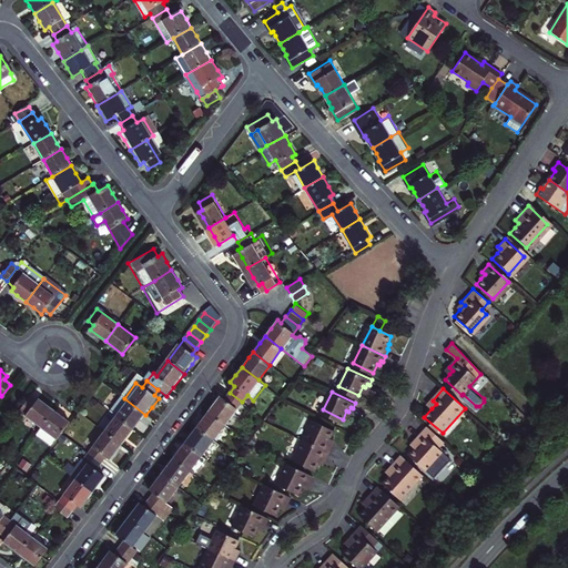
[(217,401),(209,412),(225,424),(242,402),(230,393),(225,399),(221,396),(217,401)]
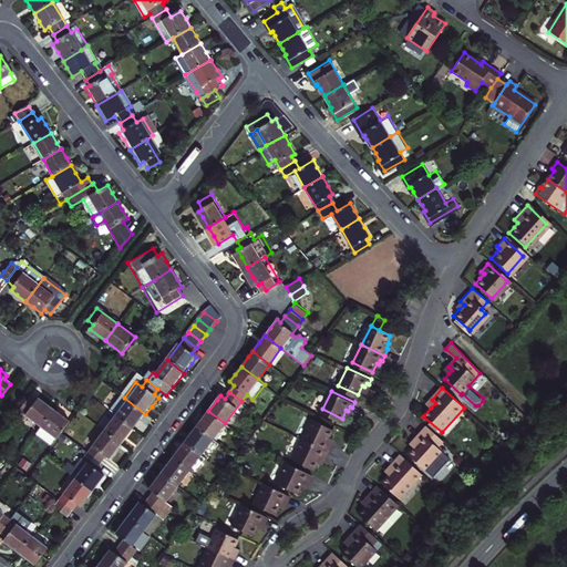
[(53,409),(40,399),(37,402),(31,398),(21,410),(28,414),(23,421),(37,431),(53,409)]
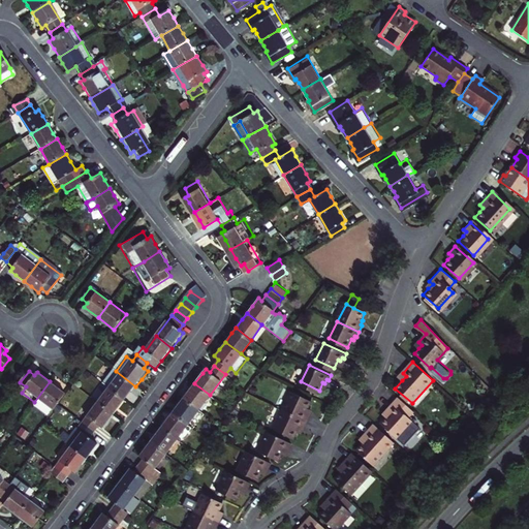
[(104,385),(110,390),(125,401),(129,395),(135,386),(116,371),(104,385)]
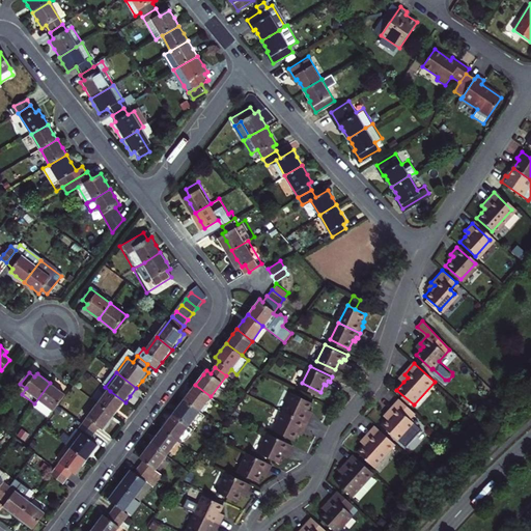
[(34,403),(33,406),(49,417),(65,395),(50,383),(34,403)]
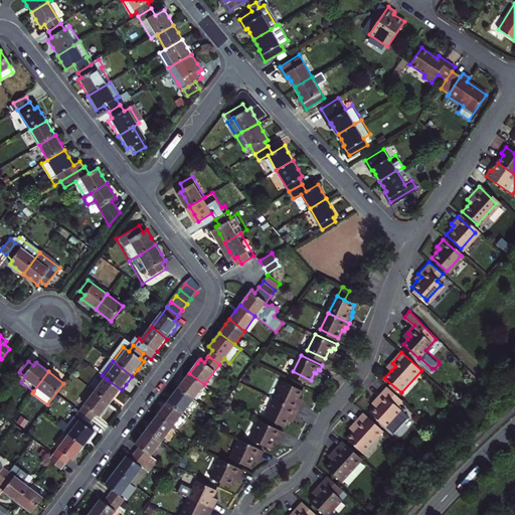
[(184,380),(179,387),(194,398),(204,384),(189,373),(184,380)]
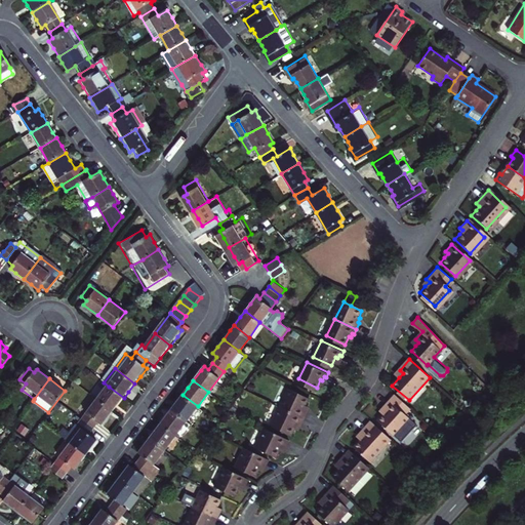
[(124,398),(109,387),(97,401),(113,412),(118,405),(124,398)]
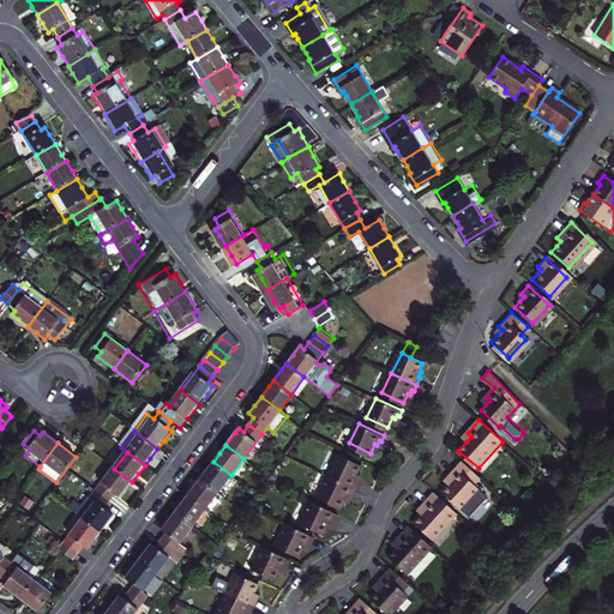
[(331,476),(357,488),(361,481),(359,480),(361,475),(359,474),(363,464),(342,455),(331,476)]
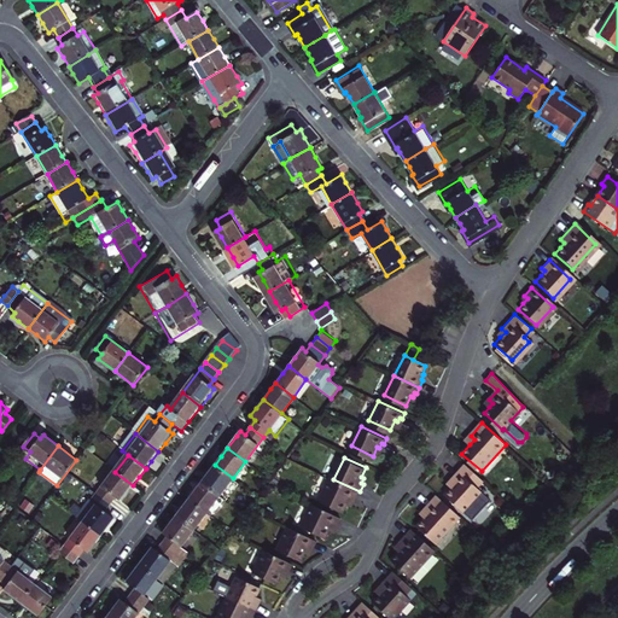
[(482,481),(465,464),(450,478),(455,483),(450,489),(444,494),(462,512),(481,491),(477,487),(482,481)]
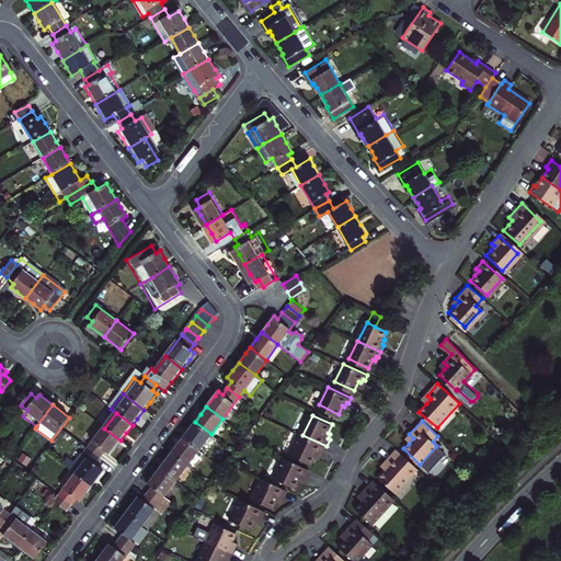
[(183,437),(199,450),(212,434),(195,422),(190,428),(183,437)]
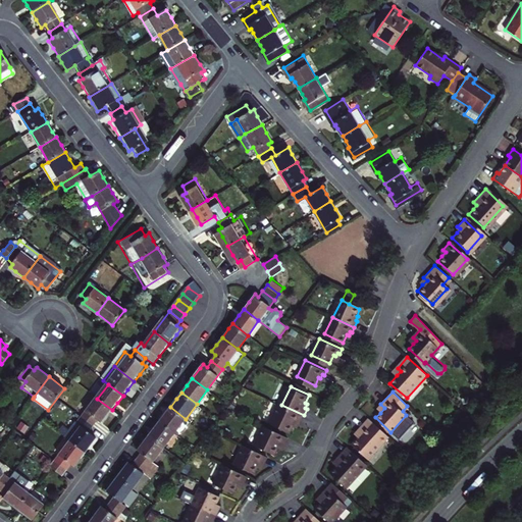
[(112,410),(97,399),(83,418),(94,427),(97,422),(101,424),(105,418),(112,410)]
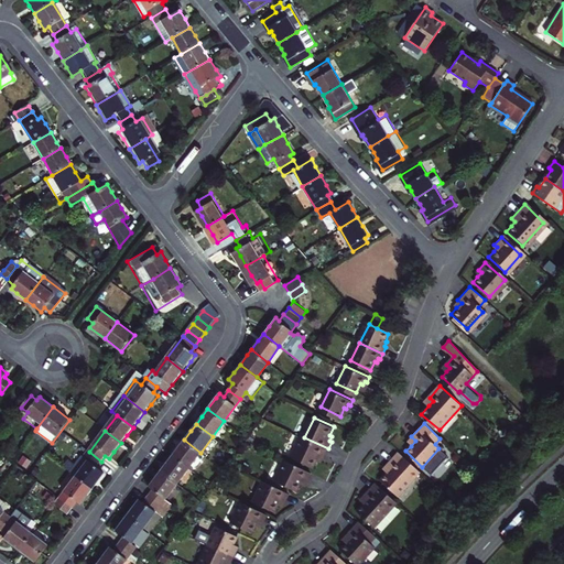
[(415,441),(411,436),(409,440),(407,442),(411,446),(415,441)]
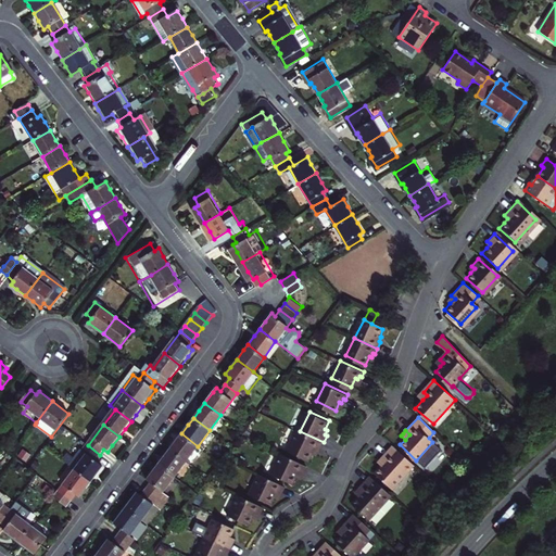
[(315,450),(317,451),(319,445),(321,446),(324,442),(300,431),(291,449),(311,458),(315,450)]
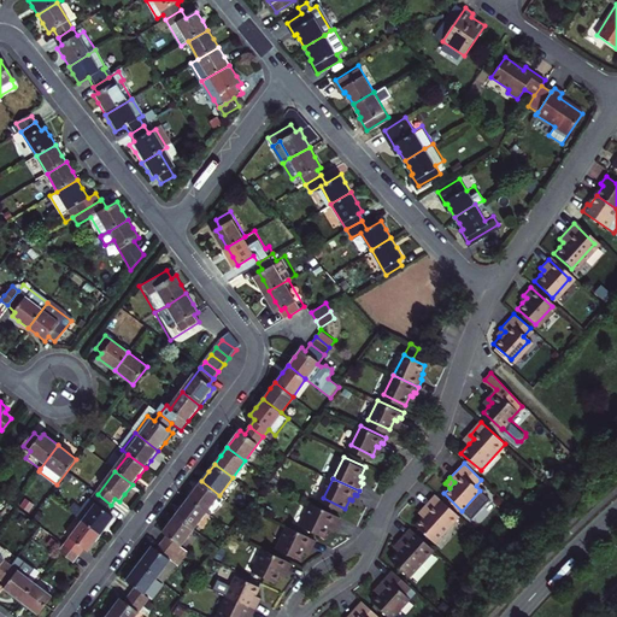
[(195,491),(189,498),(207,511),(219,495),(201,481),(195,491)]
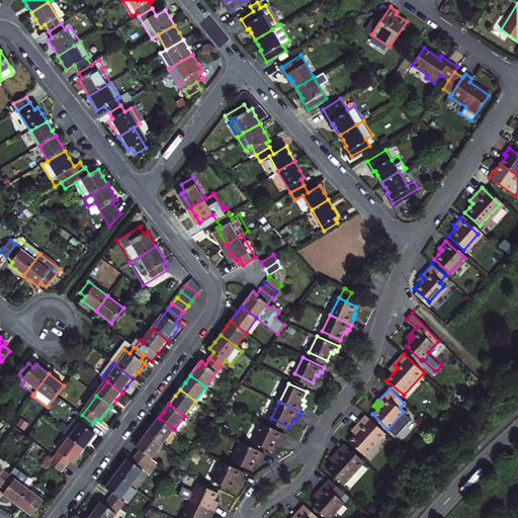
[(93,424),(82,415),(77,421),(76,420),(65,435),(69,438),(85,451),(92,442),(96,436),(88,429),(93,424)]
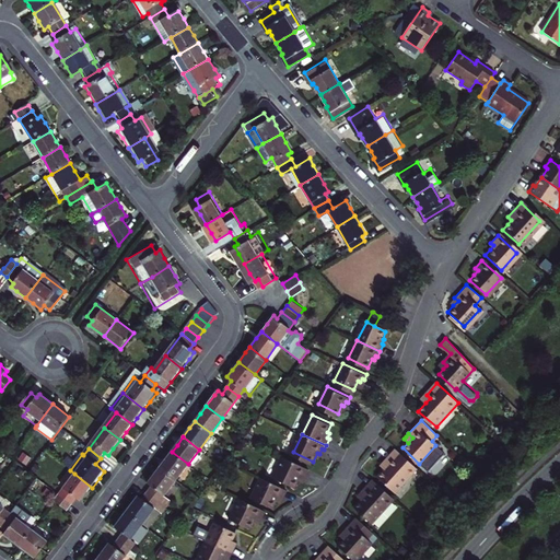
[(394,492),(416,468),(395,448),(384,461),(387,464),(384,468),(375,476),(394,492)]
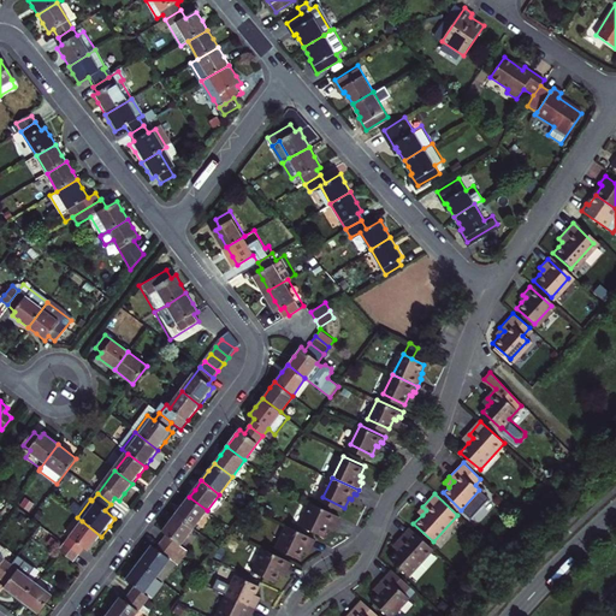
[(183,505),(177,514),(195,527),(207,510),(189,497),(183,505)]
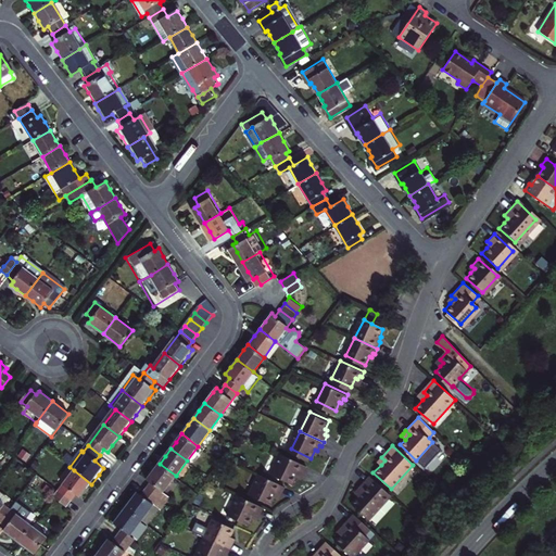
[(297,474),(300,475),(302,470),(304,471),(307,465),(283,453),(274,472),(292,481),(297,474)]
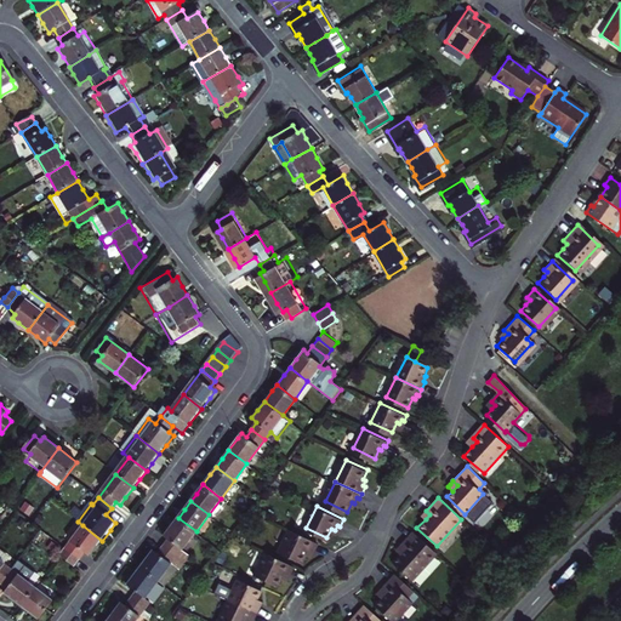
[(170,539),(164,546),(186,562),(191,554),(183,548),(197,531),(178,518),(171,528),(165,535),(170,539)]
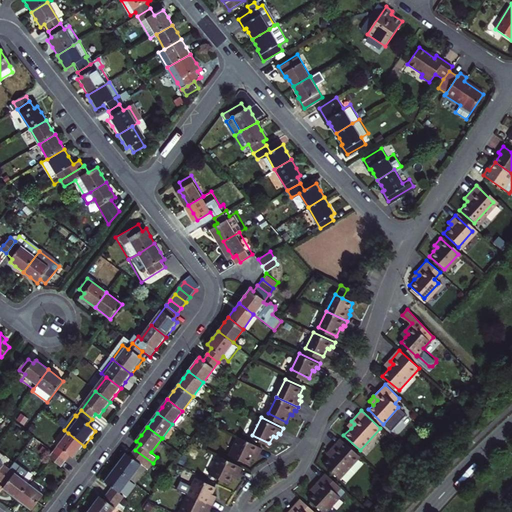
[(84,446),(68,433),(54,452),(67,461),(70,456),(74,459),(79,453),(84,446)]
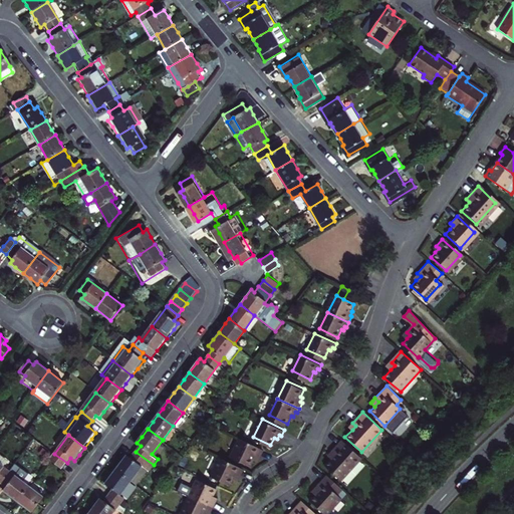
[(256,457),(258,458),(260,453),(262,454),(265,449),(242,438),(235,455),(252,464),(256,457)]
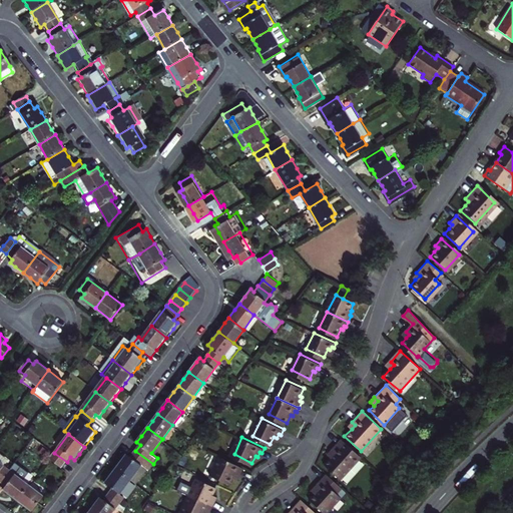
[(342,480),(362,457),(343,440),(333,450),(337,453),(333,457),(326,465),(342,480)]
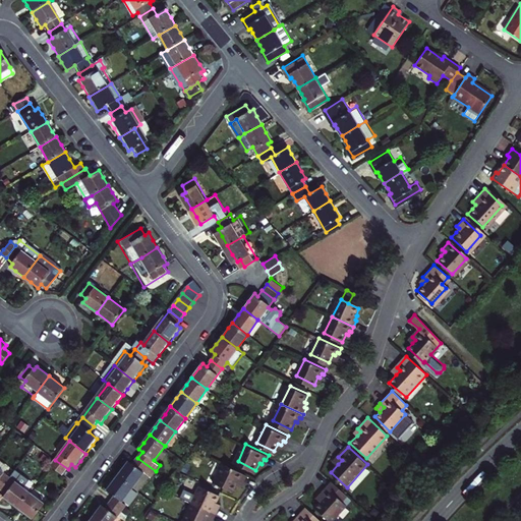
[(119,476),(134,487),(140,491),(156,471),(137,458),(134,463),(130,461),(125,468),(119,476)]
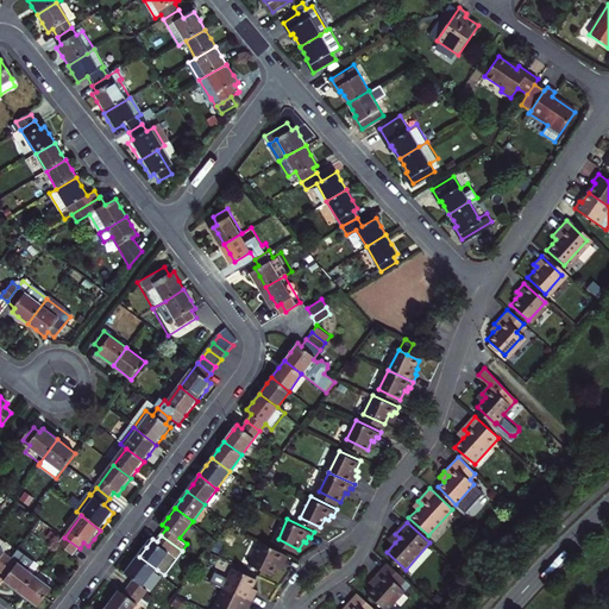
[(64,538),(60,545),(74,556),(80,548),(64,538)]
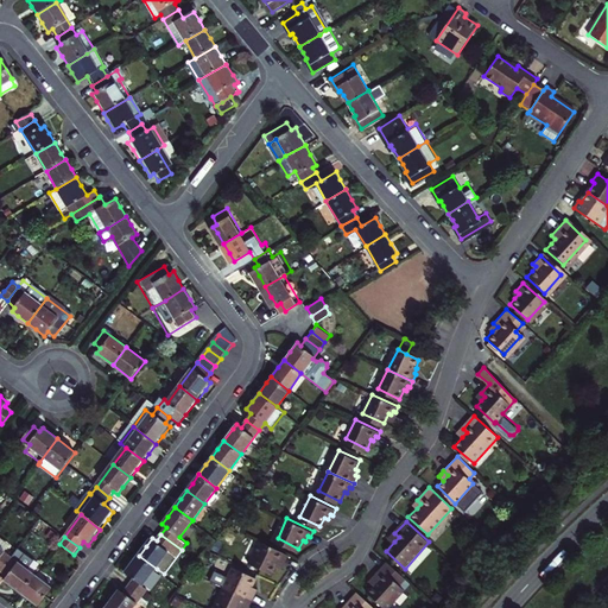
[(282,564),(283,564),(286,558),(289,559),(291,555),(265,542),(255,562),(277,572),(282,564)]
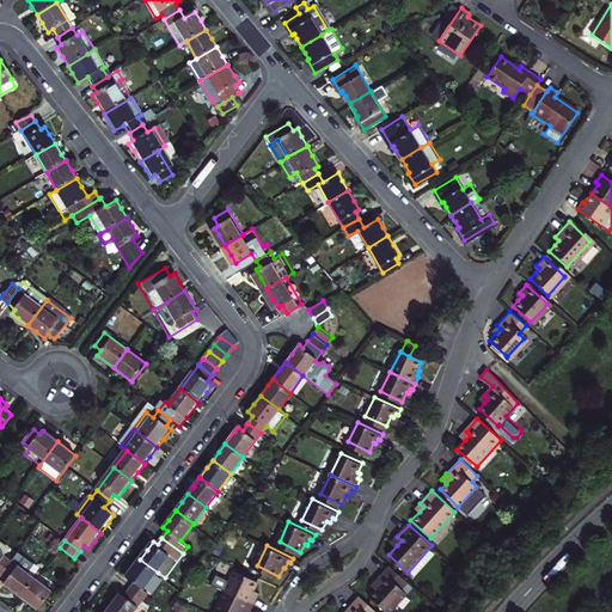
[(132,591),(145,600),(151,593),(146,588),(158,573),(140,560),(133,569),(128,575),(138,582),(132,591)]
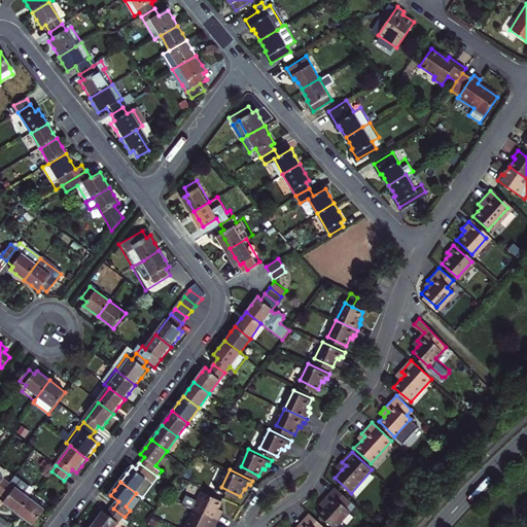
[(8,486),(0,495),(0,496),(7,502),(4,506),(10,511),(18,517),(29,501),(8,486)]
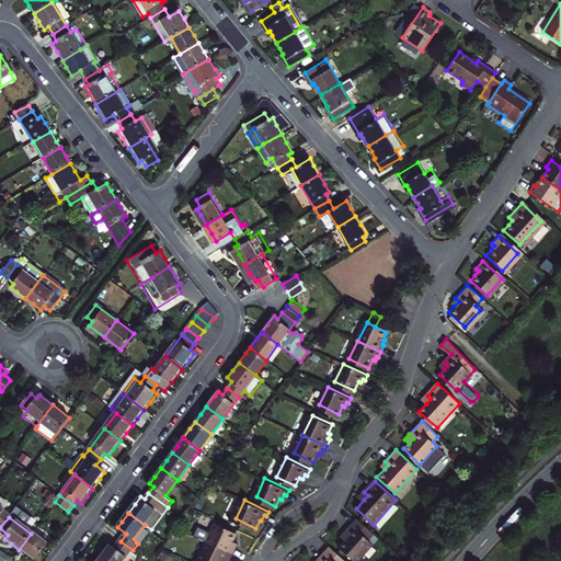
[(367,539),(374,533),(357,518),(345,531),(348,535),(344,540),(340,545),(356,560),(371,544),(367,539)]
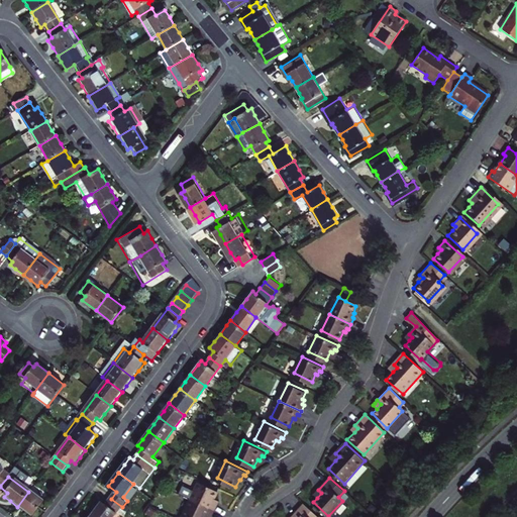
[(216,503),(218,499),(216,498),(219,491),(199,482),(191,498),(215,510),(218,504),(216,503)]
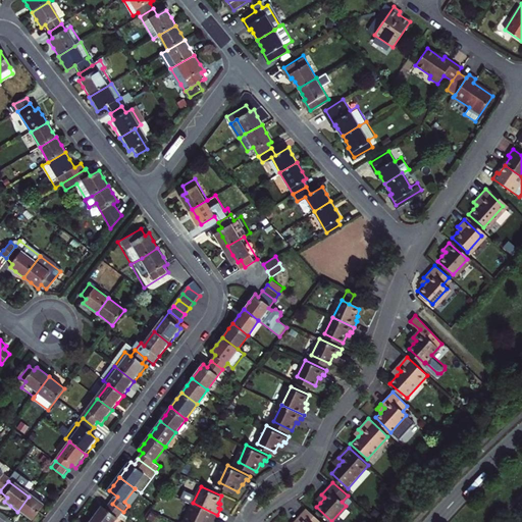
[(29,497),(17,512),(23,516),(31,521),(42,508),(29,497)]
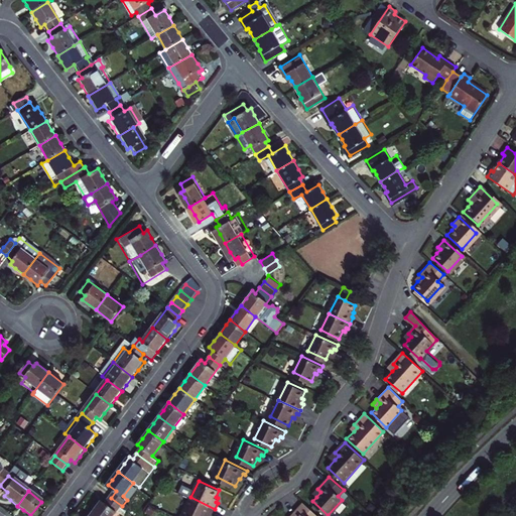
[(212,515),(215,509),(190,497),(182,514),(185,515),(209,515),(210,514),(212,515)]
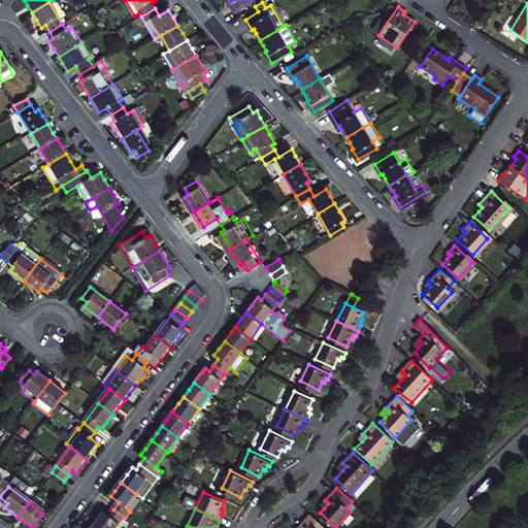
[(100,518),(94,526),(96,527),(117,527),(125,518),(113,509),(108,515),(104,512),(100,518)]
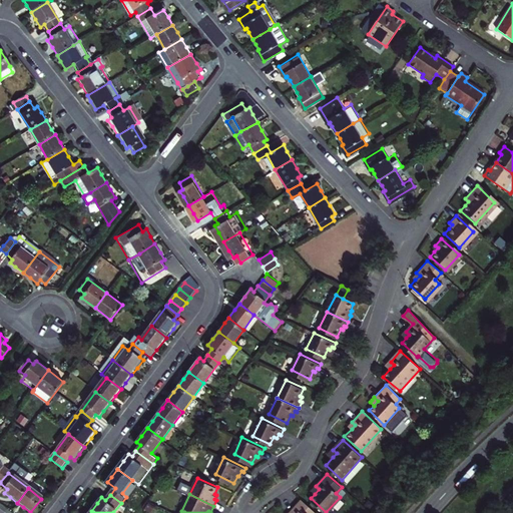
[(315,512),(316,512),(302,499),(291,512),(292,512),(315,512)]
